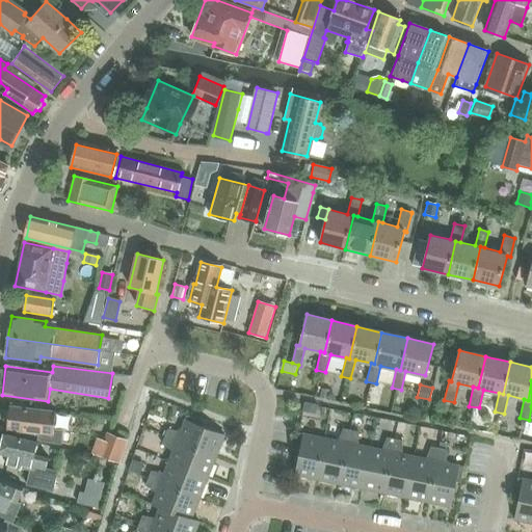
[(321,389),(319,397),(327,398),(329,391),(321,389)]
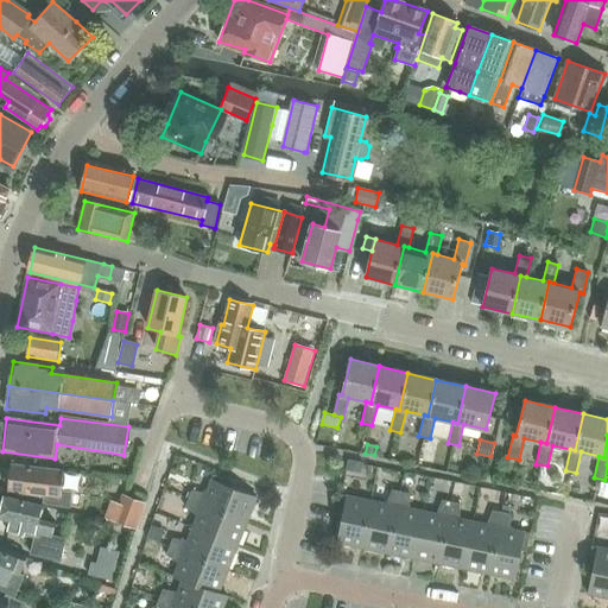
[(348,461),(346,470),(361,474),(363,463),(348,461)]
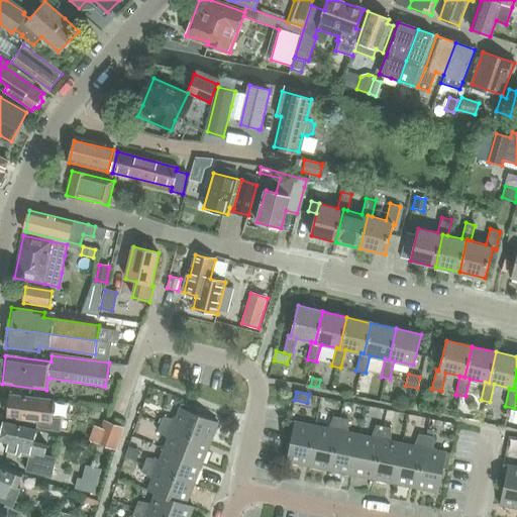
[(6,403),(5,410),(7,412),(6,417),(57,424),(56,432),(65,433),(66,420),(56,419),(55,402),(9,396),(8,401),(6,403)]
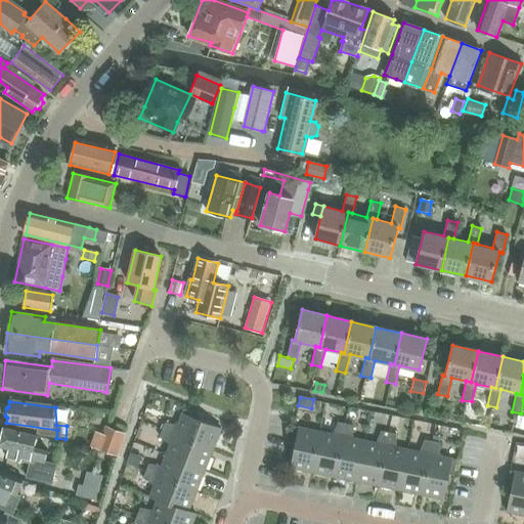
[(163,431),(213,450),(221,429),(198,420),(200,415),(184,409),(178,426),(165,423),(163,431)]
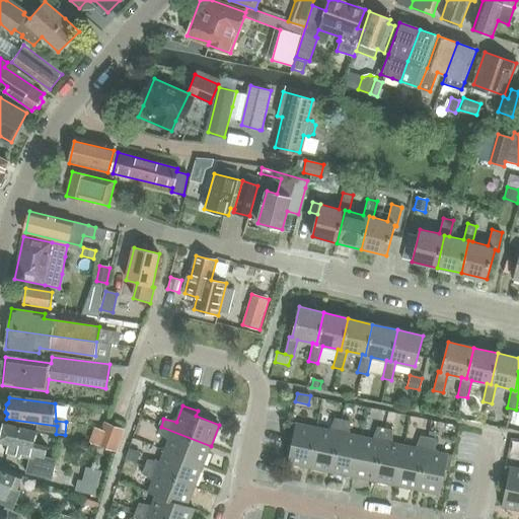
[(388,414),(387,421),(394,422),(395,415),(388,414)]
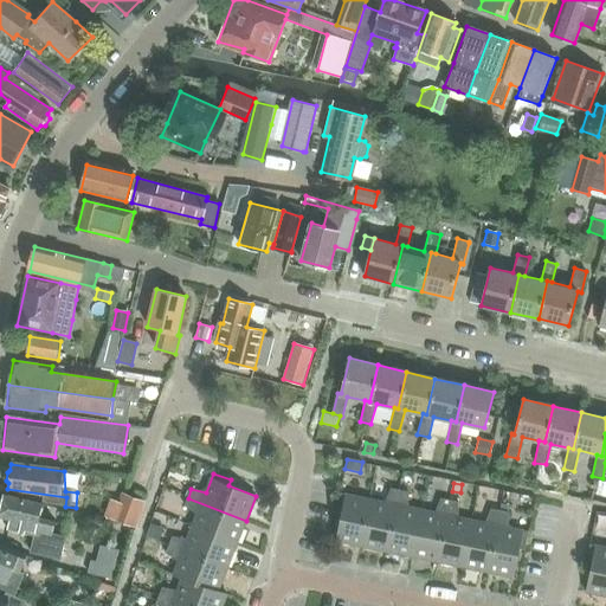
[(387,552),(400,490),(391,489),(386,503),(372,500),(362,547),(387,552)]
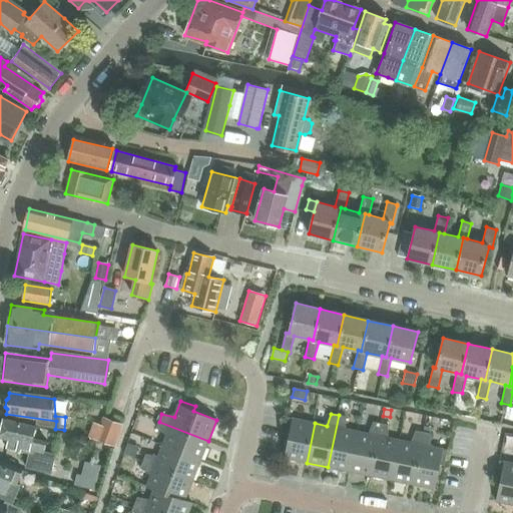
[(349,472),(357,432),(346,430),(346,417),(339,415),(328,467),(349,472)]
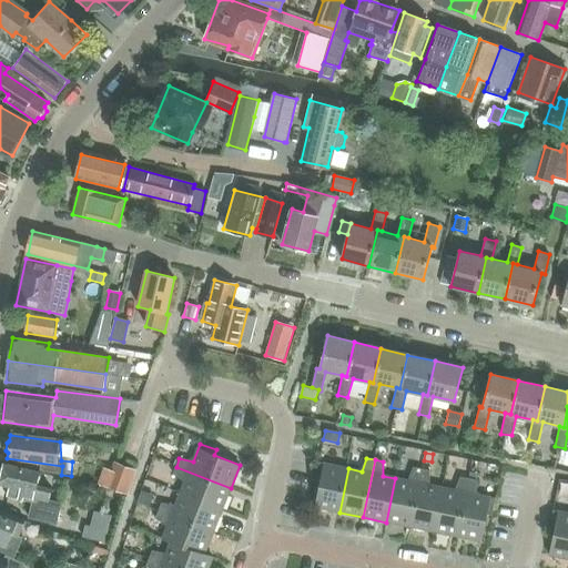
[(340,513),(348,468),(318,463),(315,479),(321,480),(315,507),(340,513)]
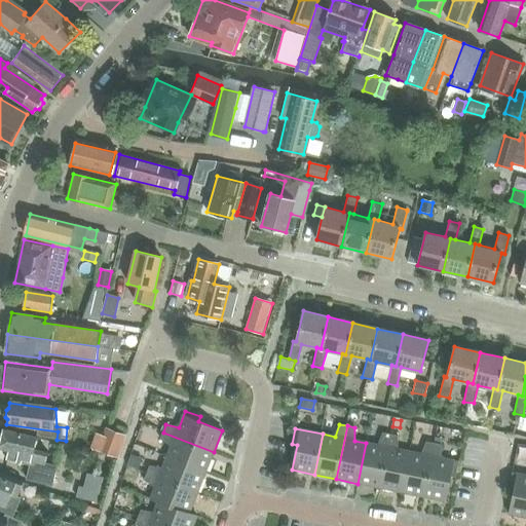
[(4,430),(0,450),(9,451),(7,459),(31,465),(28,481),(55,487),(60,467),(45,464),(48,453),(35,450),(38,439),(4,430)]
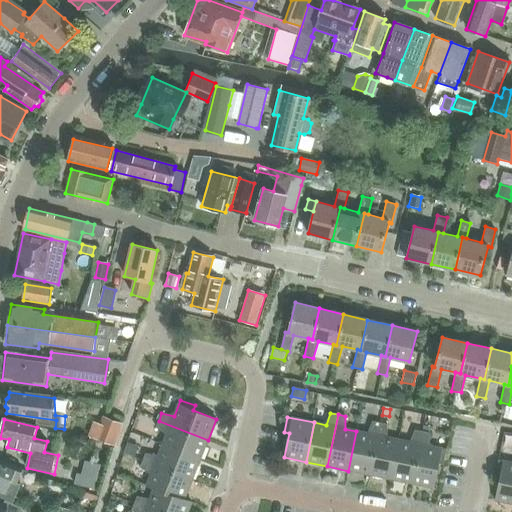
[(113,443),(120,424),(105,419),(98,438),(113,443)]
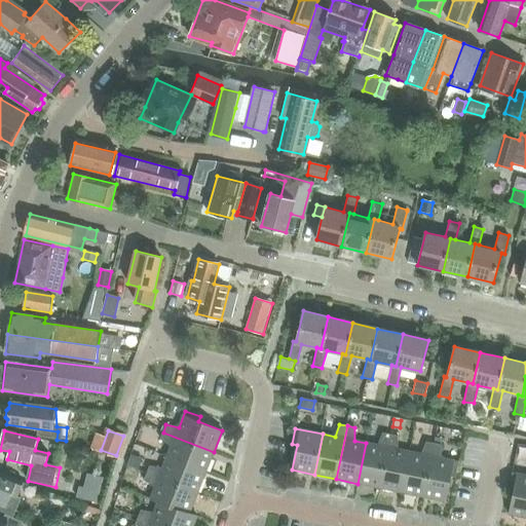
[(205,473),(214,452),(163,433),(160,440),(172,446),(166,457),(205,473)]
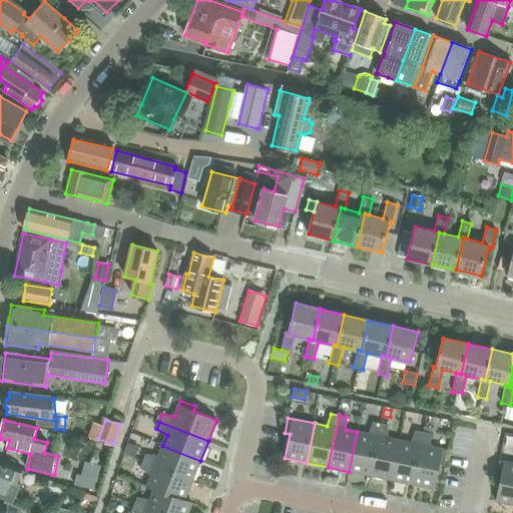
[(370,476),(381,424),(374,423),(369,434),(357,432),(349,472),(370,476)]
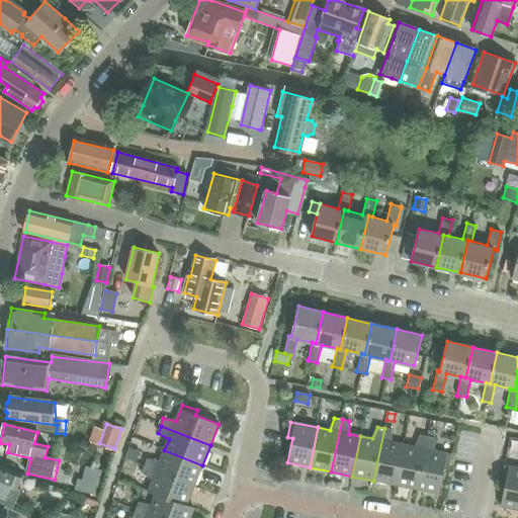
[(396,485),(404,445),(392,442),(392,430),(384,428),(373,481),(396,485)]
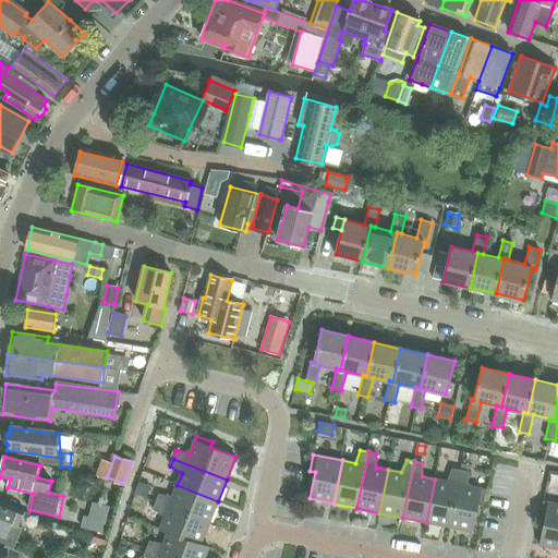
[(449,528),(460,471),(452,469),(447,482),(435,480),(426,522),(449,528)]
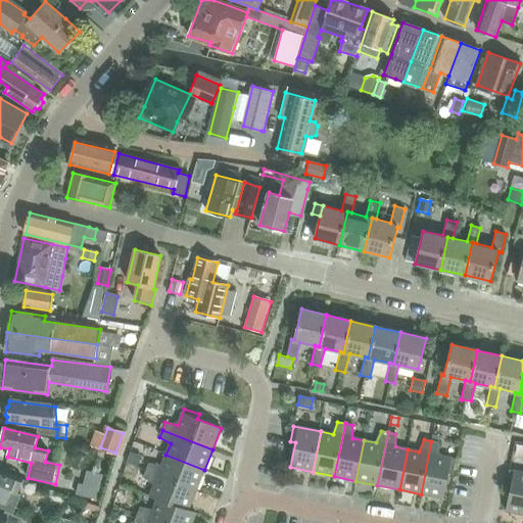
[(431,441),(421,494),(442,498),(448,474),(453,475),(456,459),(438,456),(439,442),(431,441)]
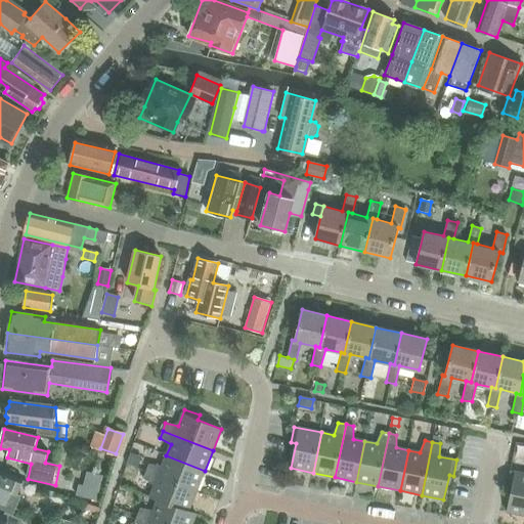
[(131,453),(127,465),(138,469),(141,457),(131,453)]
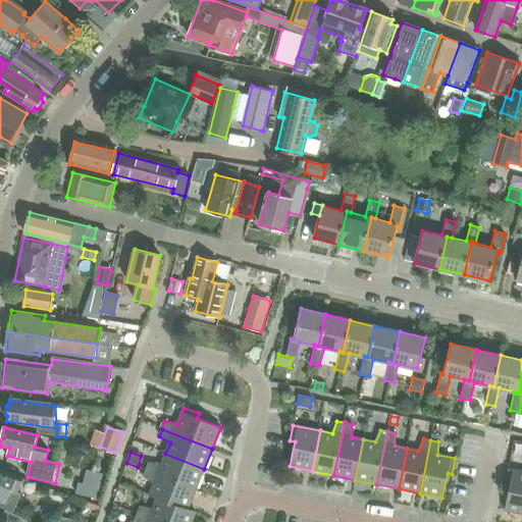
[(196,489),(204,469),(165,454),(161,465),(148,463),(146,470),(196,489)]
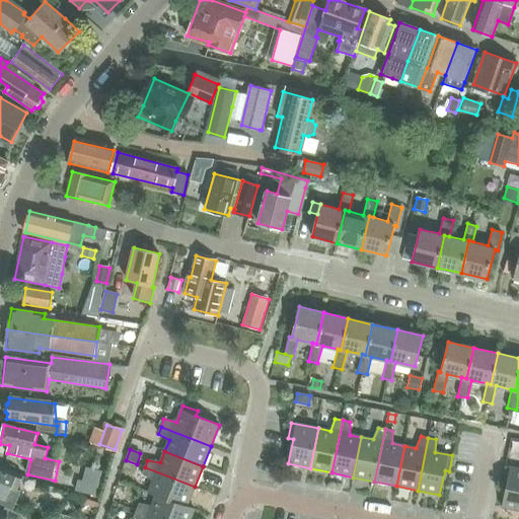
[(0,504),(13,510),(21,492),(17,491),(23,475),(0,465),(0,504)]
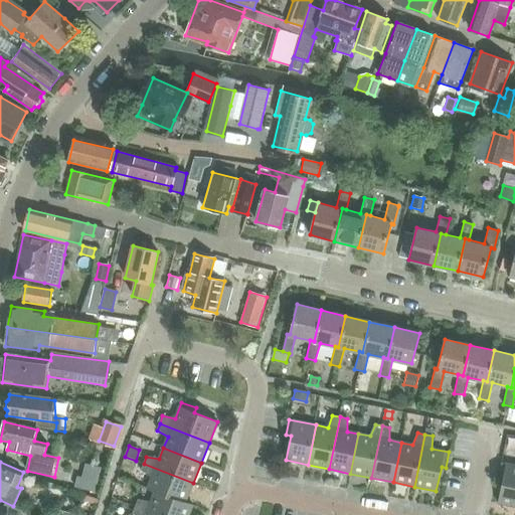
[(514,507),(514,465),(501,463),(498,478),(503,479),(498,504),(514,507)]
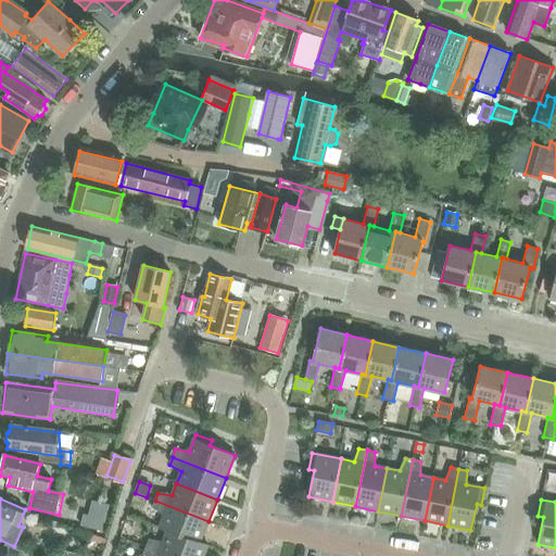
[(200,543),(200,542),(209,521),(155,501),(152,508),(164,515),(159,527),(167,530),(200,543)]
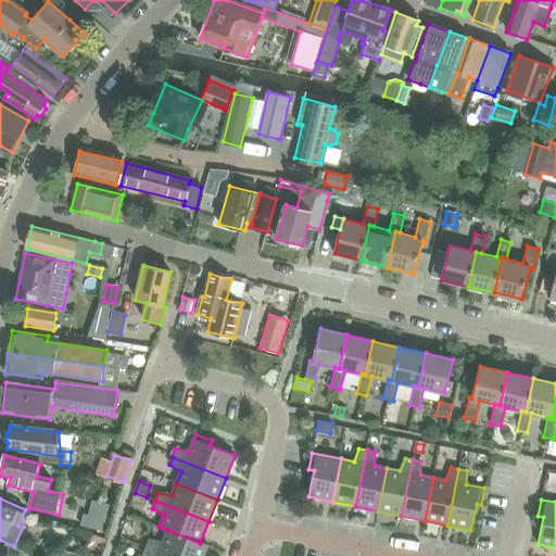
[(93,517),(90,529),(103,532),(105,520),(93,517)]
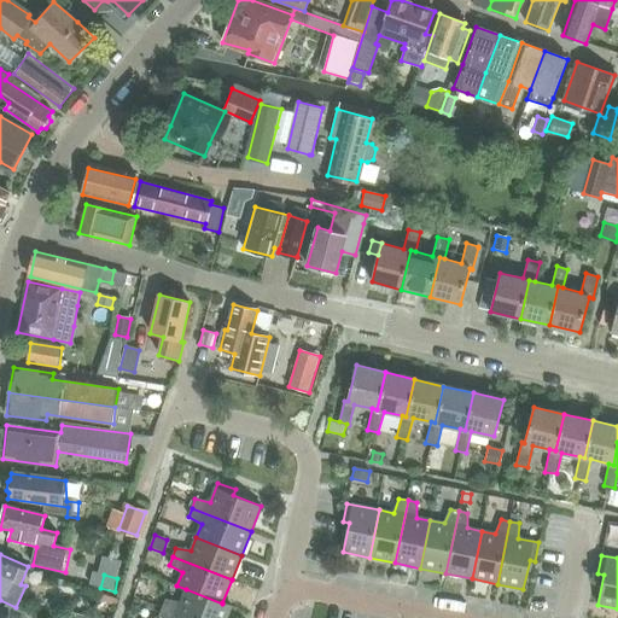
[(138,582),(134,596),(144,599),(149,586),(138,582)]
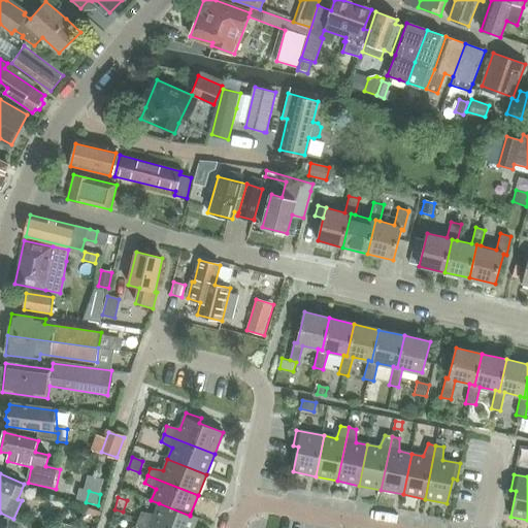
[(193,527),(198,518),(190,515),(190,516),(159,503),(155,515),(141,514),(138,520),(159,527),(193,527)]
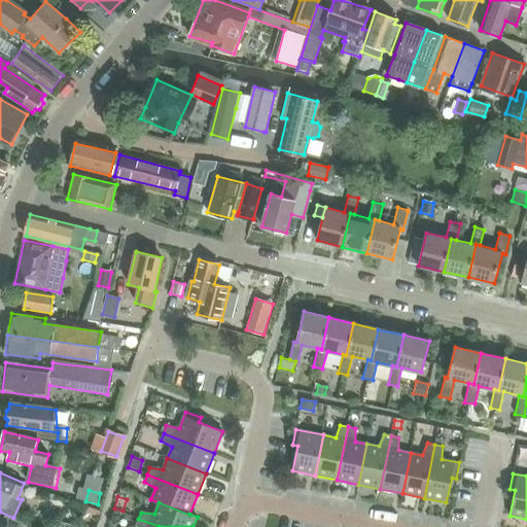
[(7,522),(0,519),(0,526),(21,526),(23,524),(9,518),(7,522)]
